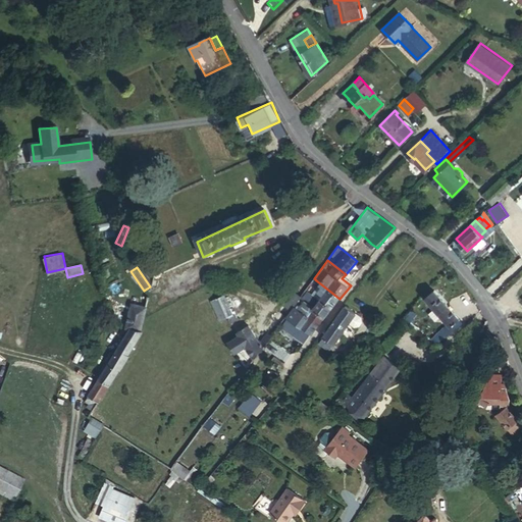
[(342,278),(351,285),(355,280),(346,274),(342,278)]
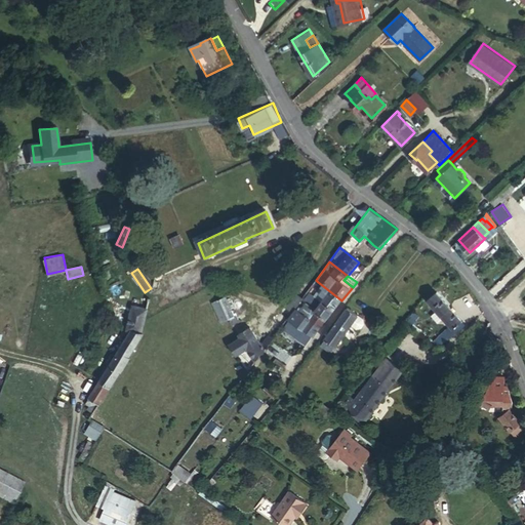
[(323,299),(322,300),(334,311),(341,300),(318,282),(315,285),(321,290),(320,291),(322,293),(319,296),(323,299)]
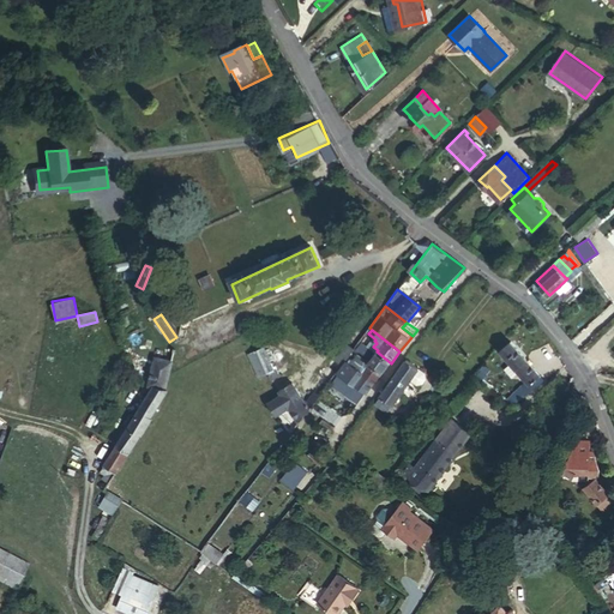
[(533,390),(543,381),(509,342),(499,353),(528,386),(533,390)]
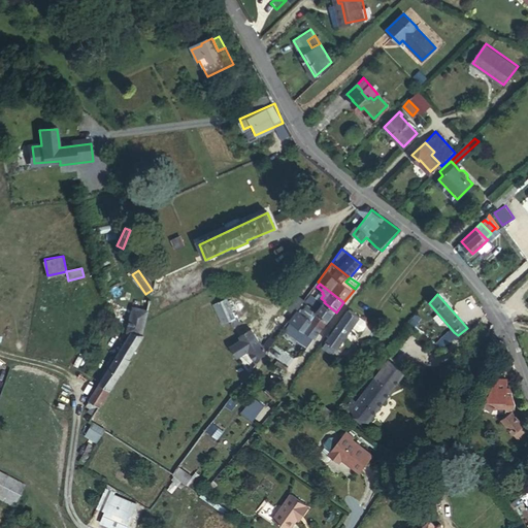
[(303,301),(295,295),(285,308),(293,315),(303,301)]
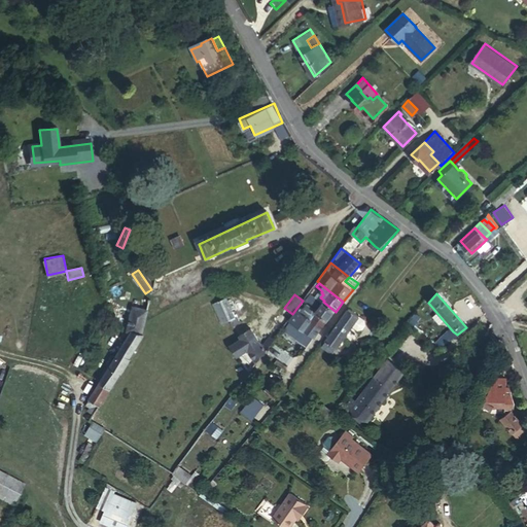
[(310,295),(306,301),(318,309),(316,311),(328,320),(336,312),(323,302),(321,304),(310,295)]
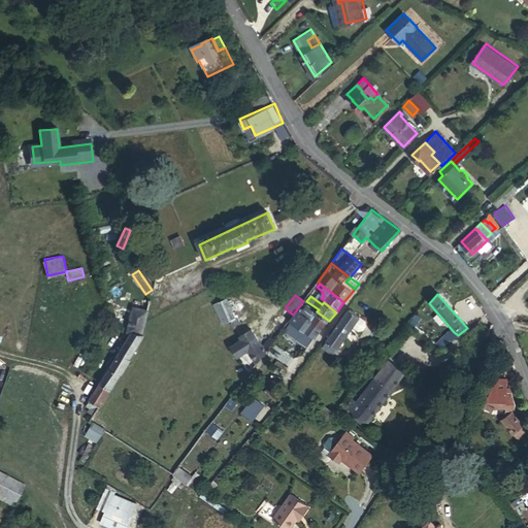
[(236,319),(226,299),(212,305),(224,326),(230,323),(233,328),(237,326),(234,321),(236,319)]
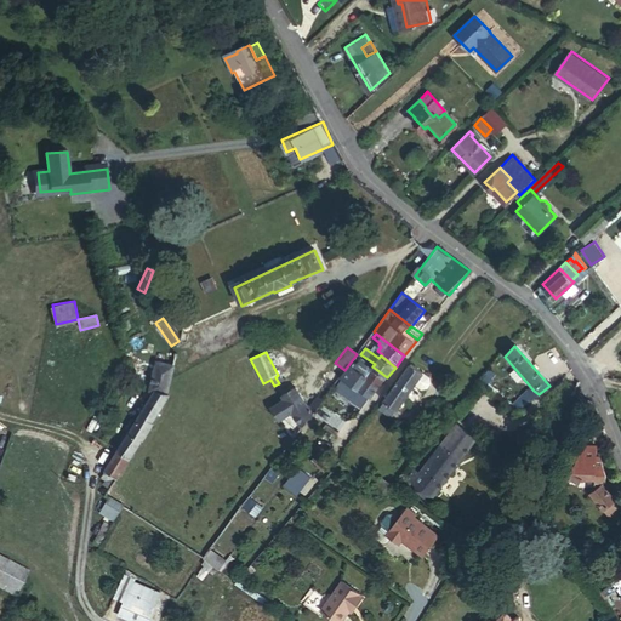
[(167,397),(171,381),(175,365),(157,362),(149,393),(154,394),(167,397)]
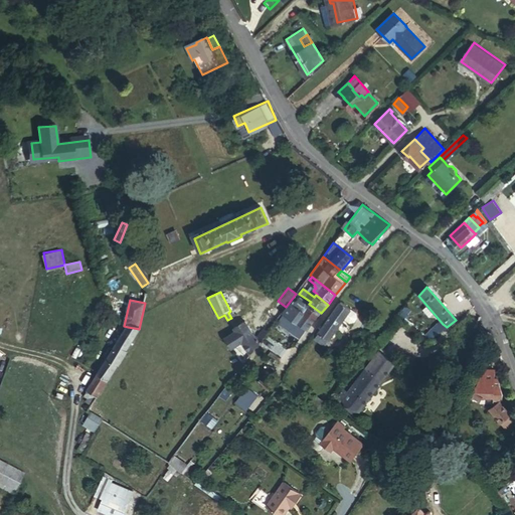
[(284,314),(307,332),(321,313),(309,304),(305,309),(301,305),(298,309),(292,304),(284,314)]
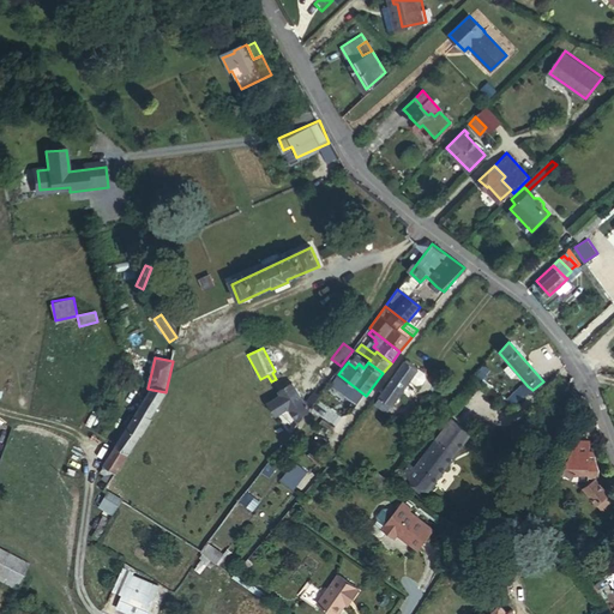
[(387,413),(409,383),(419,371),(405,362),(375,404),(387,413)]
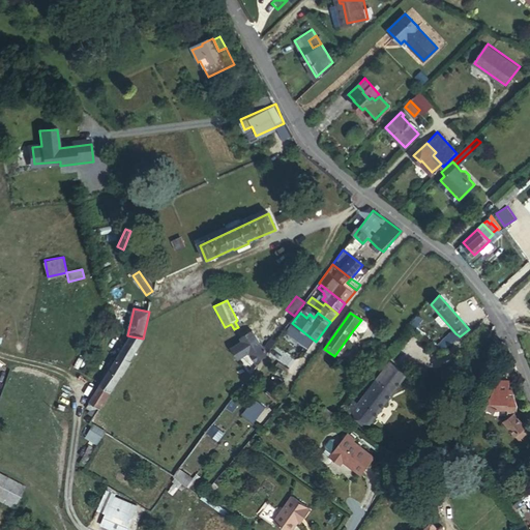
[(361,320),(353,330),(359,335),(364,334),(369,329),(367,325),(361,320)]
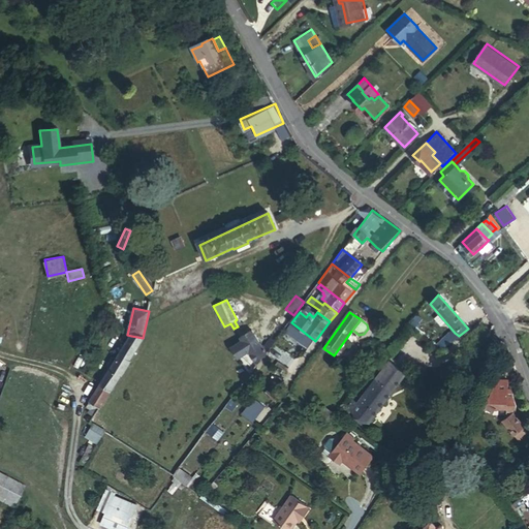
[(257,364),(275,341),(271,339),(265,347),(253,330),(240,337),(242,340),(230,347),(238,359),(249,351),(257,364)]
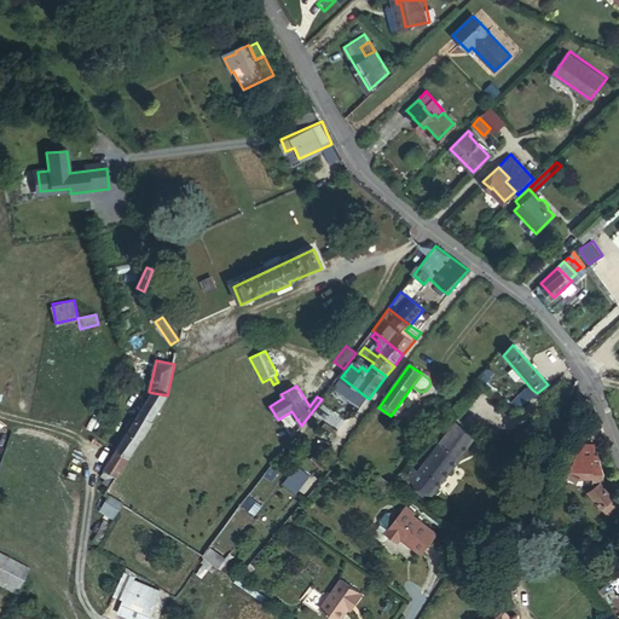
[(537,393),(532,389),(526,394),(524,391),(513,399),(515,401),(519,406),(520,406),(537,393)]
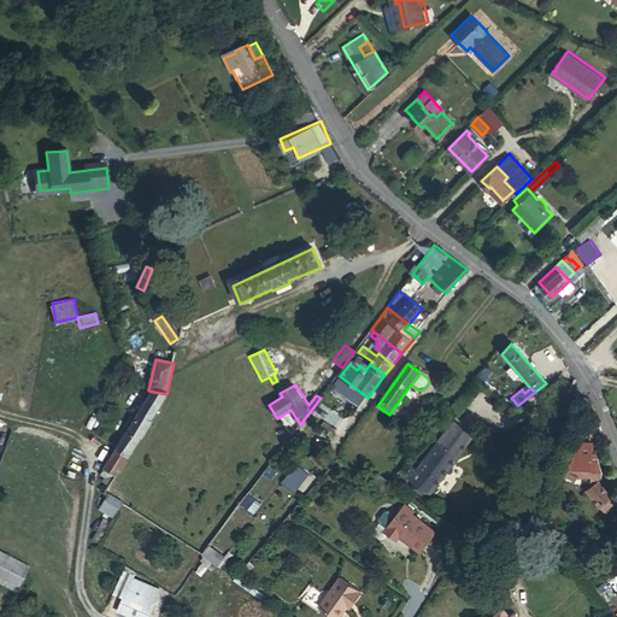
[(153,392),(100,475),(106,479),(103,485),(109,489),(140,439),(142,440),(154,421),(152,419),(168,395),(166,394),(153,392)]
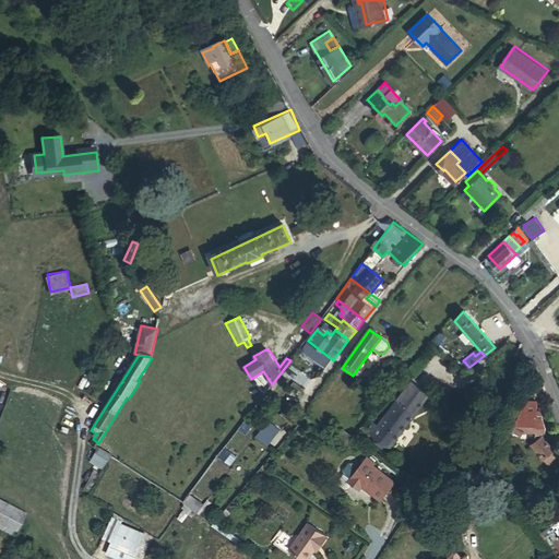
[(304,359),(297,355),(290,364),(297,368),(304,359)]
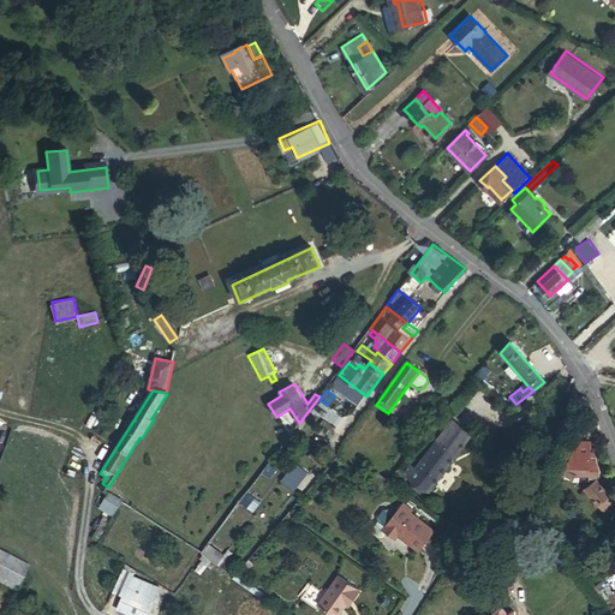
[(406,473),(429,490),(473,434),(453,419),(451,422),(453,424),(419,469),(413,465),(406,473)]
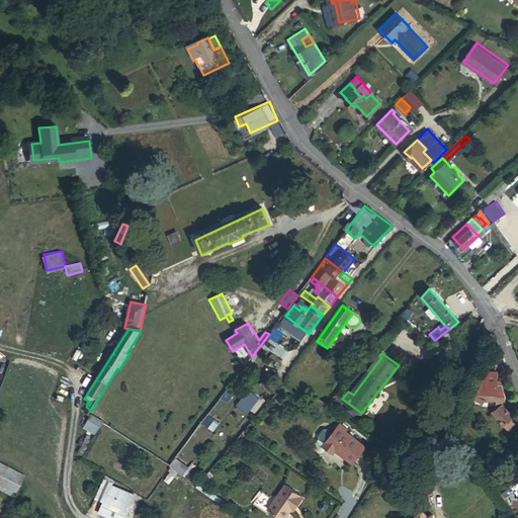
[(446,356),(435,360),(440,374),(452,369),(447,355),(446,356)]
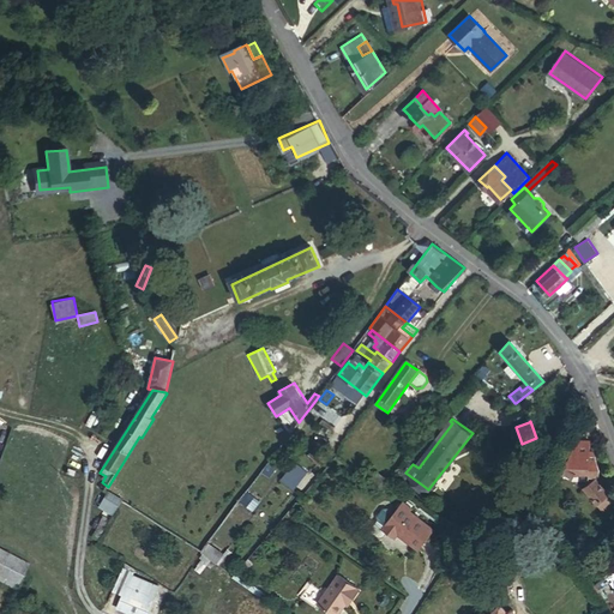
[(588,481),(590,483),(595,480),(599,476),(596,467),(590,452),(585,453),(587,443),(572,443),(559,476),(571,481),(576,474),(588,475),(588,481)]
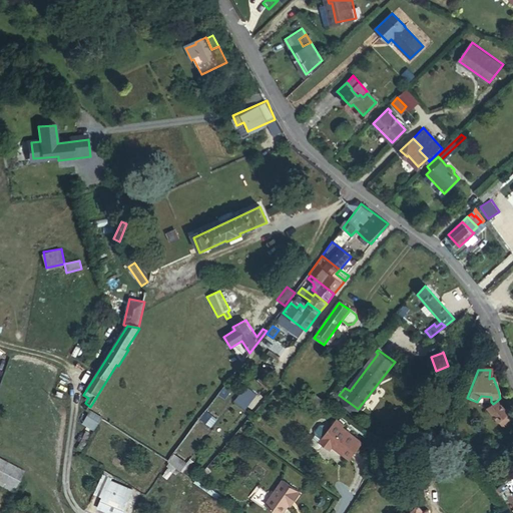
[(257,381),(263,386),(270,378),(264,373),(257,381)]
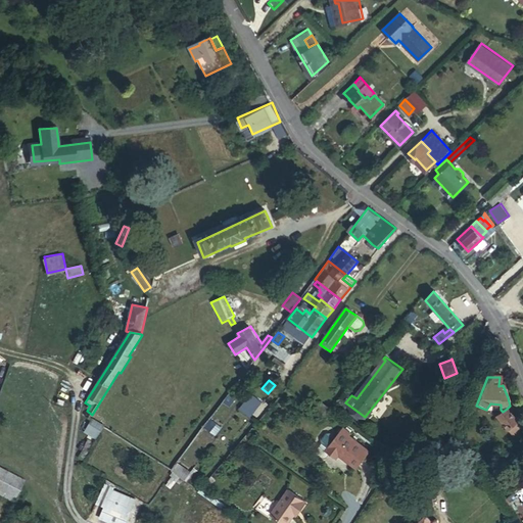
[(249,393),(239,407),(249,415),(259,400),(249,393)]
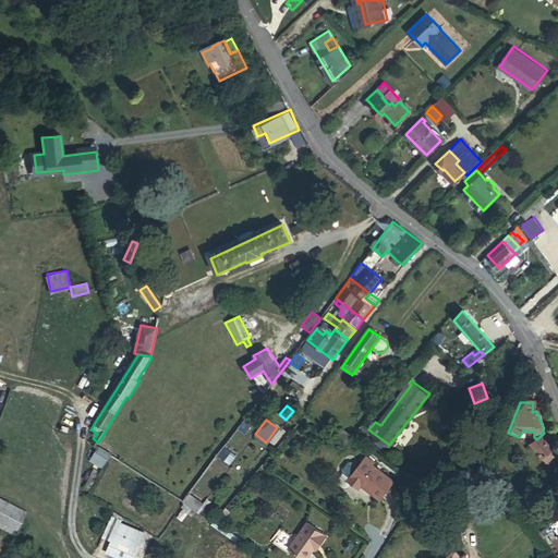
[(541,436),(536,439),(530,445),(543,459),(554,450),(541,436)]
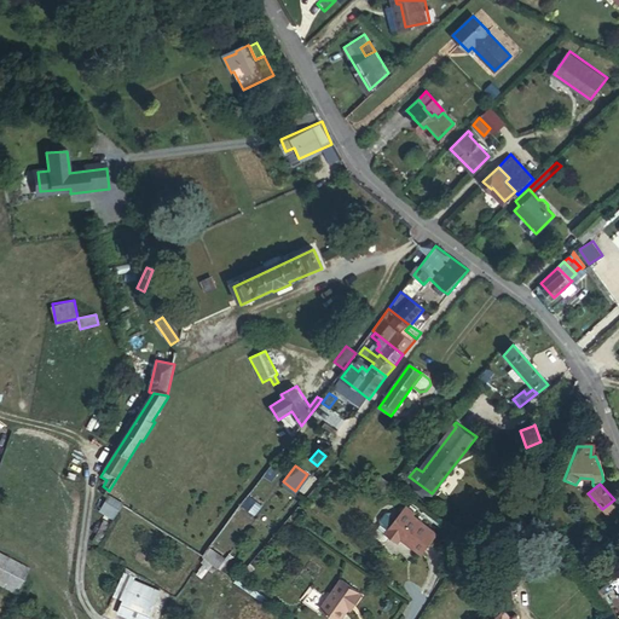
[(113,518),(121,502),(108,493),(99,510),(113,518)]
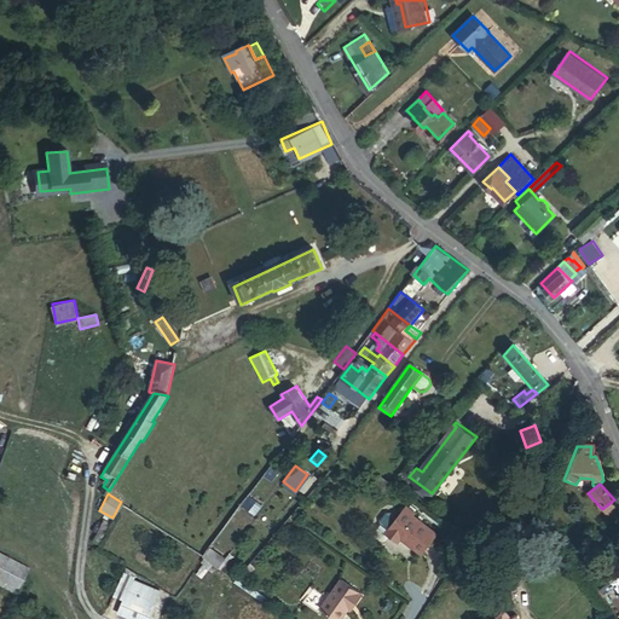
[(249,493),(241,504),(254,513),(261,502),(249,493)]
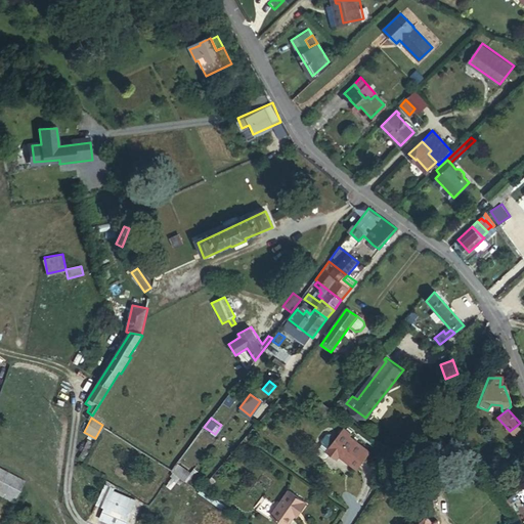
[(340,456),(357,470),(370,452),(350,437),(351,435),(344,429),(337,439),(331,434),(328,435),(322,441),(323,444),(330,449),(328,451),(331,454),(338,460),(340,456)]
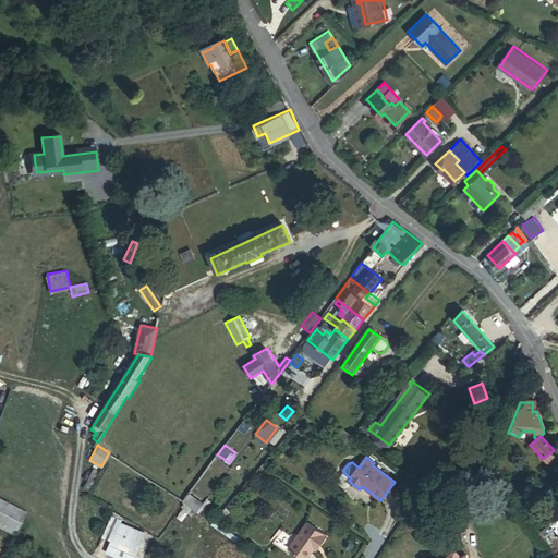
[(351,478),(344,473),(339,481),(339,485),(346,488),(349,488),(352,484),(349,481),(351,478)]
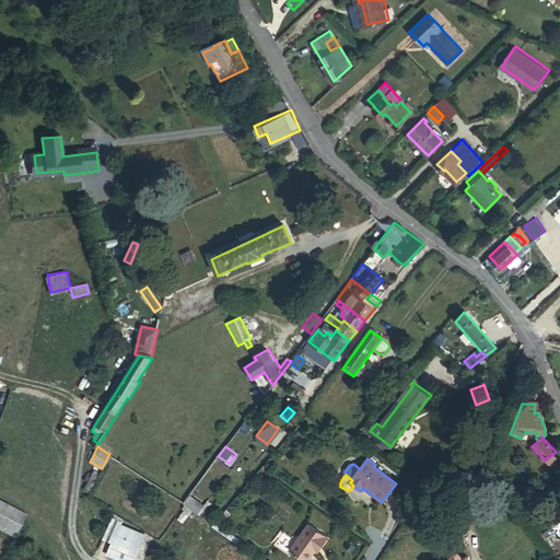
[(189,497),(184,504),(197,513),(202,506),(189,497)]
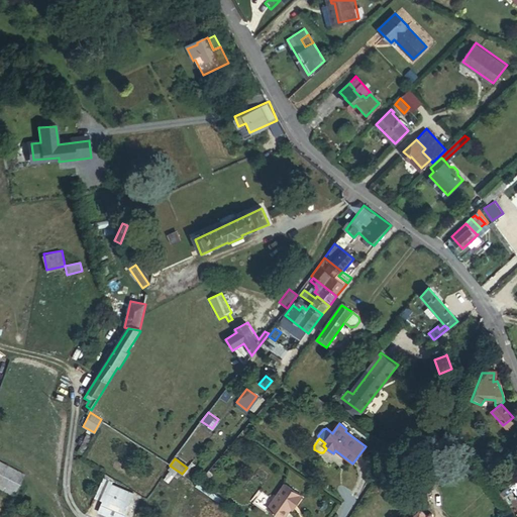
[(182,474),(186,476),(190,470),(187,468),(182,474)]
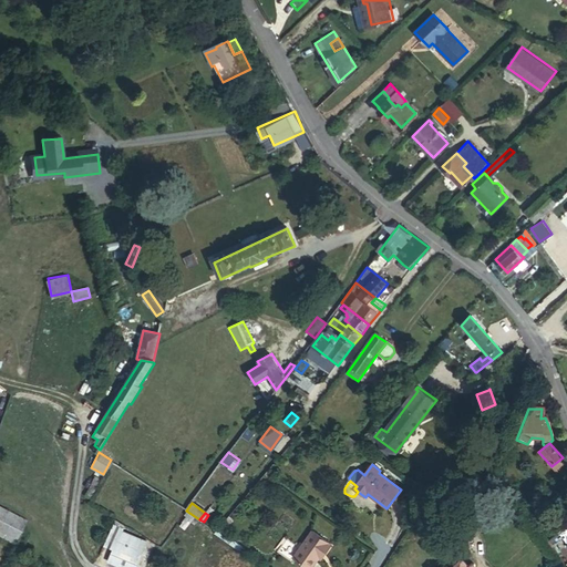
[(235,519),(230,516),(219,528),(225,533),(235,519)]
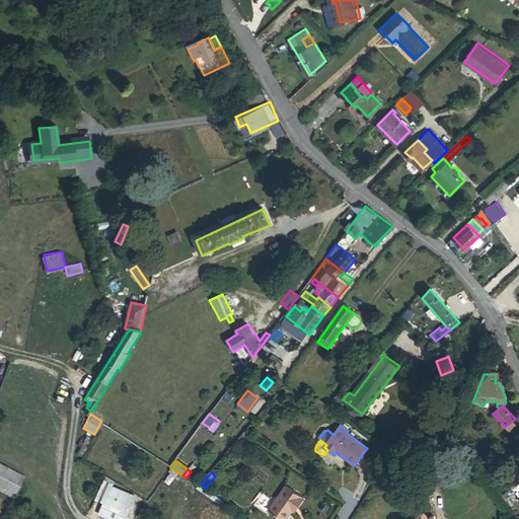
[(110,518),(124,518),(135,494),(108,483),(96,513),(110,518)]
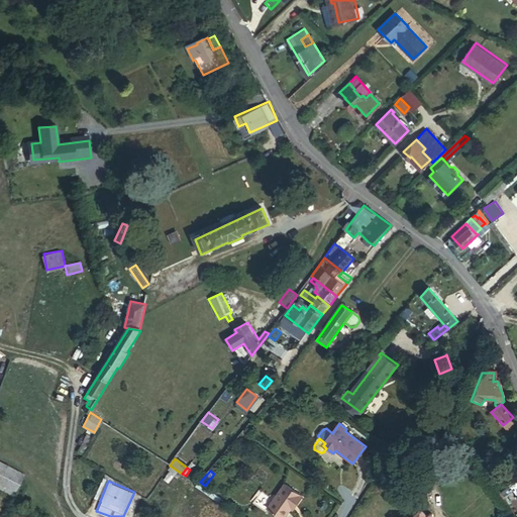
[(200,482),(198,485),(197,487),(220,503),(223,498),(205,486),(200,482)]
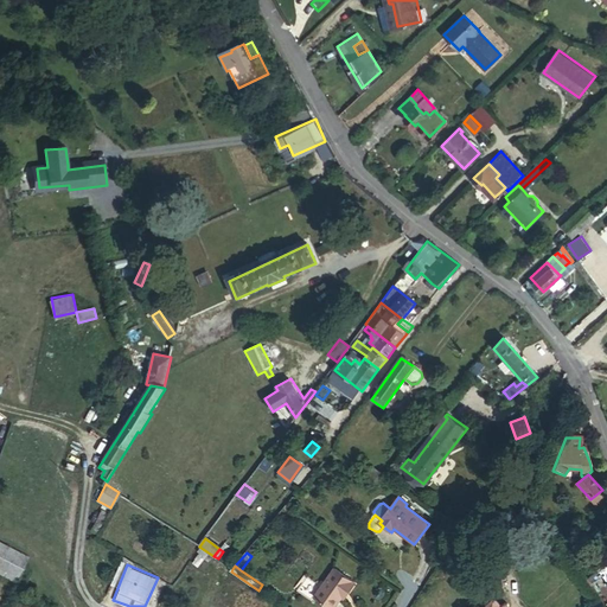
[(345,592),(349,593),(356,582),(334,568),(325,582),(321,581),(318,585),(321,587),(315,596),(330,606),(334,606),(343,595),(345,592)]
